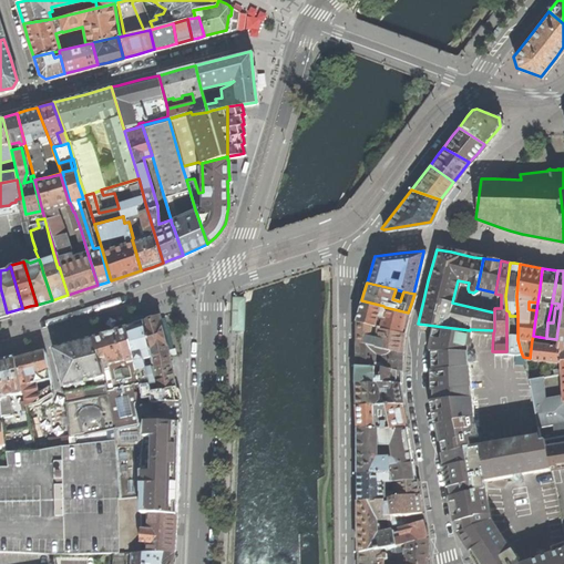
[(563,358),(563,289),(560,315),(556,339),(546,338),(533,336),(532,339),(530,358),(559,361),(560,359),(563,358)]
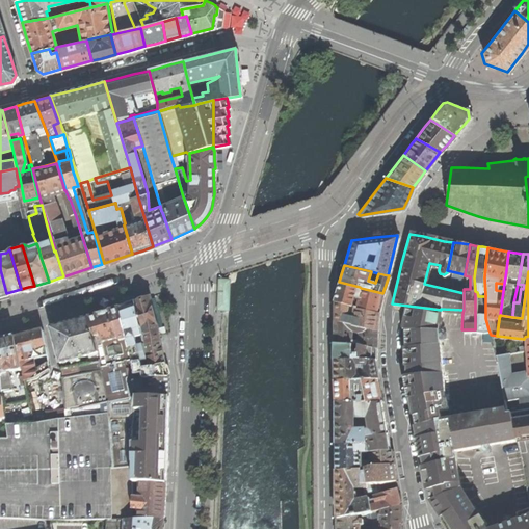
[(215,307),(225,307),(226,307),(228,276),(217,276),(215,307)]
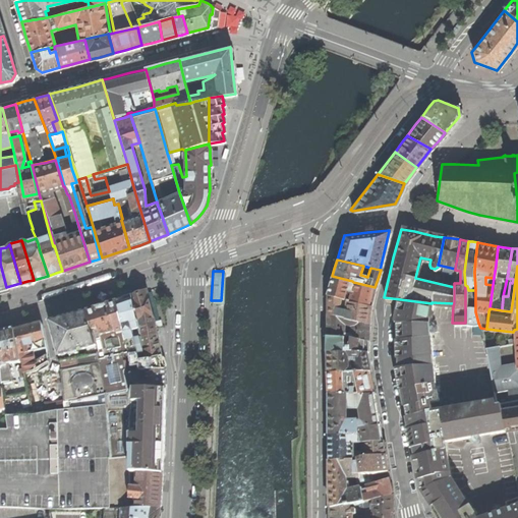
[(330,285),(327,295),(341,298),(343,299),(345,291),(350,292),(348,300),(370,305),(373,289),(375,287),(353,282),(352,281),(332,276),(330,285)]
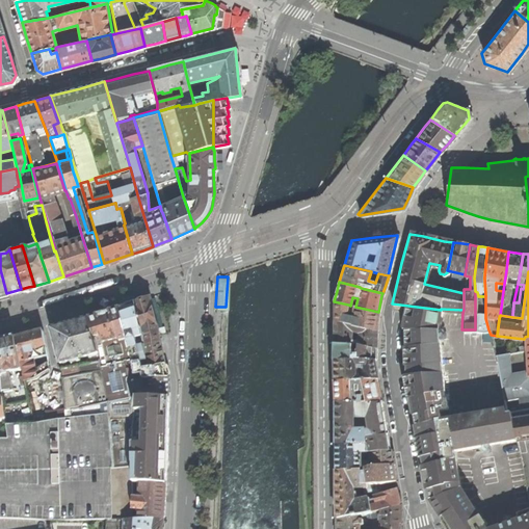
[(140,297),(132,300),(140,334),(143,346),(144,346),(146,344),(146,342),(158,339),(156,327),(154,319),(147,295),(140,297)]
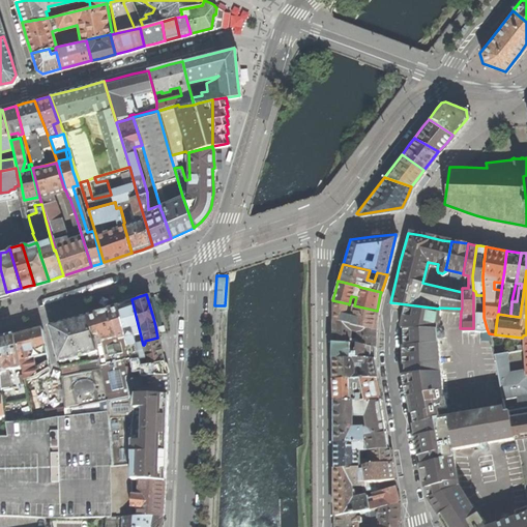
[(126,301),(118,304),(125,335),(132,361),(145,359),(143,345),(140,332),(132,299),(126,301)]
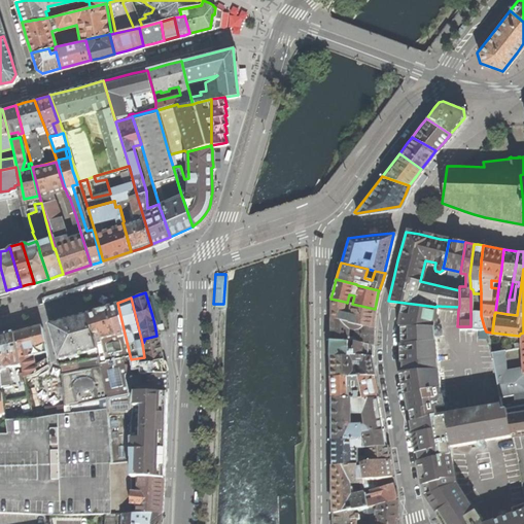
[(330,309),(330,317),(373,327),(374,317),(375,309),(352,304),(350,304),(349,313),(346,313),(346,310),(343,309),(345,302),(330,299),(330,309)]
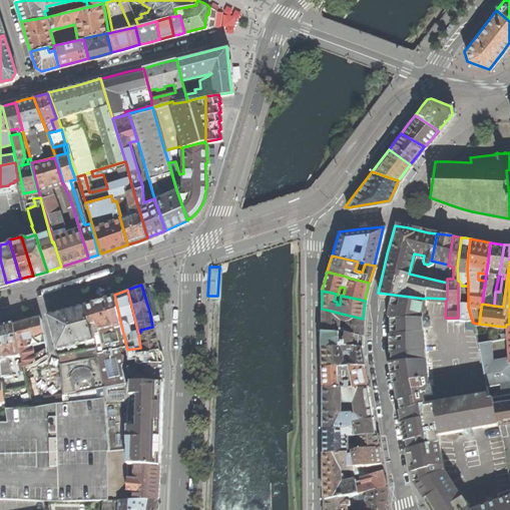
[(99,299),(83,304),(89,327),(95,347),(85,349),(72,351),(74,359),(58,362),(60,392),(38,394),(38,390),(28,391),(29,396),(28,397),(29,406),(31,406),(50,402),(103,396),(107,448),(126,447),(125,413),(125,412),(129,379),(129,365),(127,350),(121,325),(114,295),(99,299)]
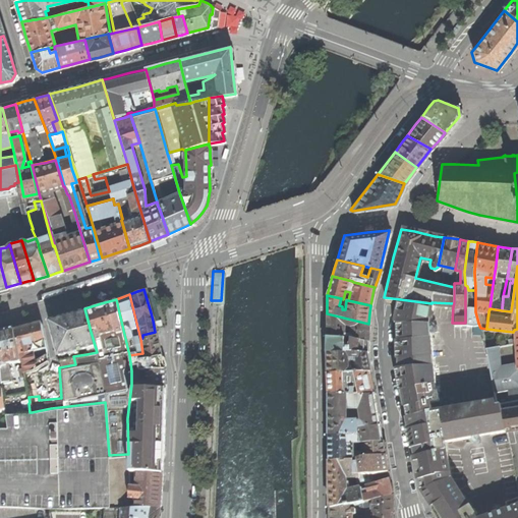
[(400,299),(396,322),(428,324),(432,303),(400,299)]
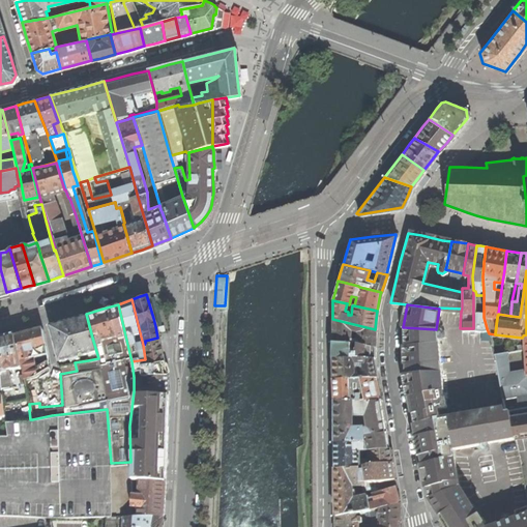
[(479,329),(487,328),(484,317),(484,312),(473,312),(473,328),(479,329)]
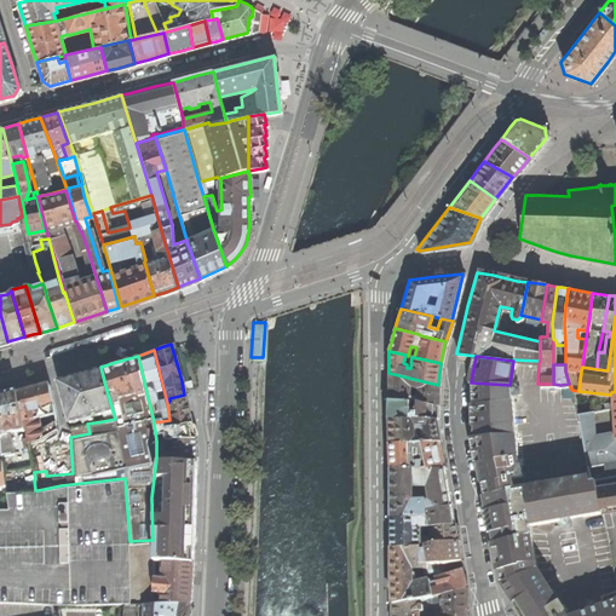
[(80,373),(57,379),(68,420),(102,412),(103,421),(115,419),(108,395),(101,367),(80,373)]
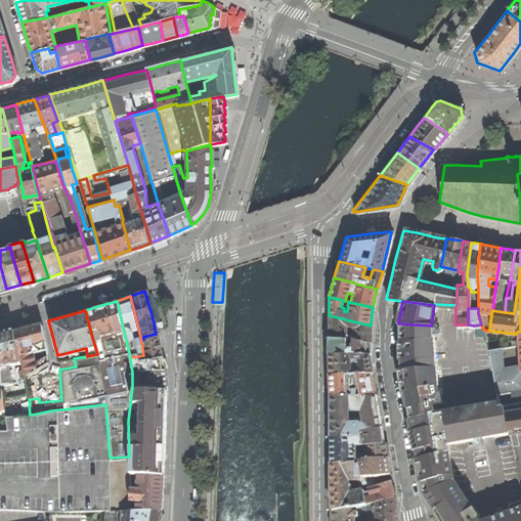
[(329,327),(329,337),(345,338),(345,326),(353,328),(352,339),(370,342),(370,334),(371,326),(329,315),(329,327)]
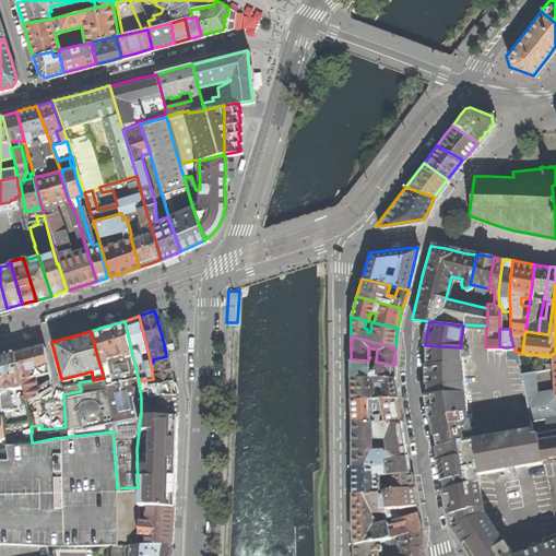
[(49,386),(48,378),(48,371),(43,344),(31,347),(14,352),(21,387),(23,398),(35,395),(49,386)]
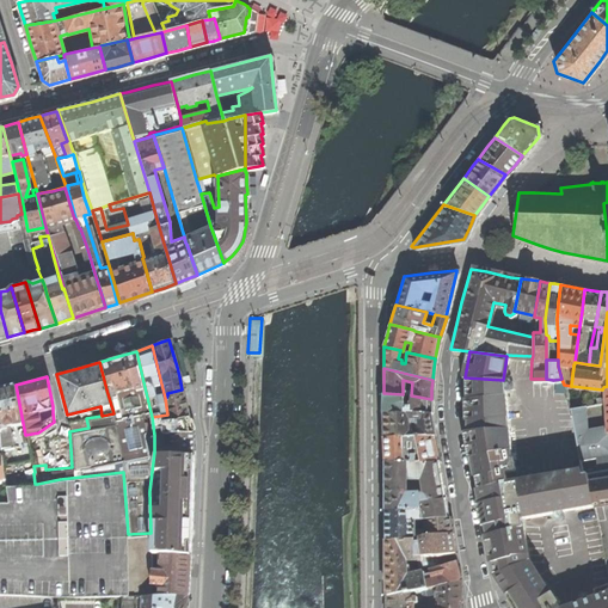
[(466,397),(504,394),(503,380),(465,378),(465,390),(466,397)]
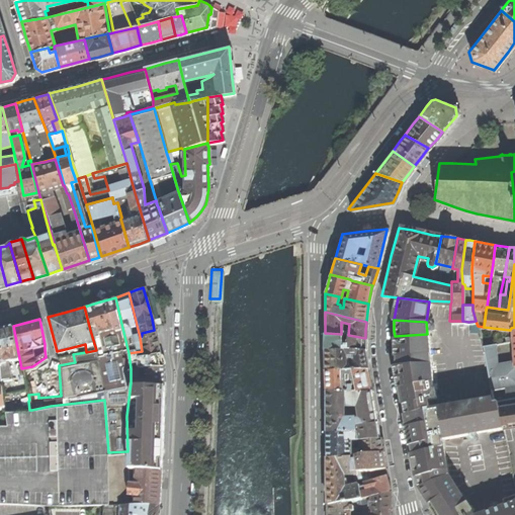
[(0,329),(0,380),(10,377),(7,360),(19,358),(13,326),(9,327),(0,329)]
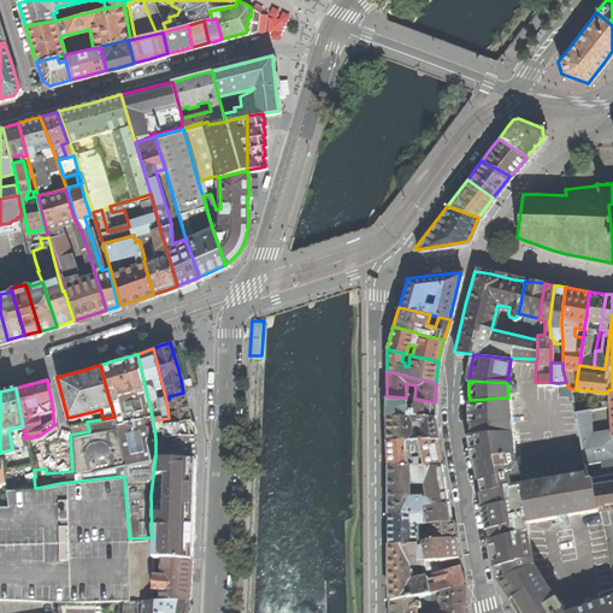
[(612,389),(608,390),(607,393),(609,404),(608,404),(609,429),(589,431),(588,407),(572,410),(587,476),(612,470),(612,389)]
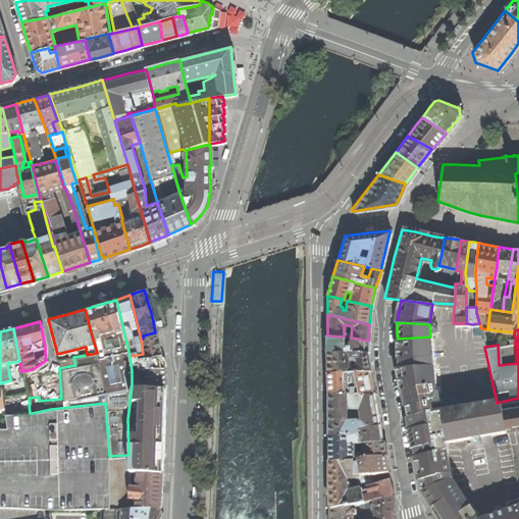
[(158,345),(155,332),(143,335),(143,338),(142,340),(141,340),(143,354),(144,358),(160,355),(158,345)]
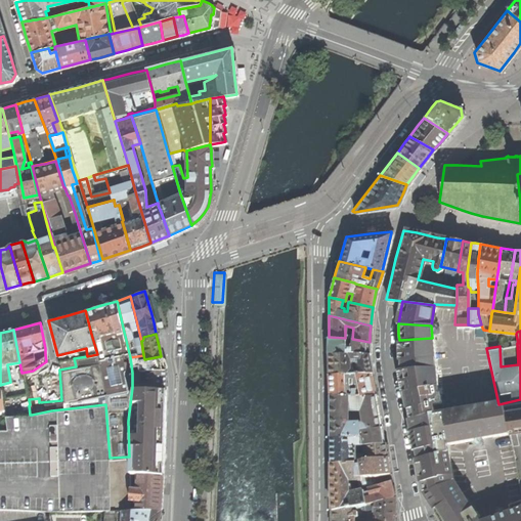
[(328,344),(328,353),(349,352),(350,351),(370,353),(370,348),(370,342),(352,339),(351,338),(350,347),(346,347),(346,338),(345,338),(329,337),(328,344)]
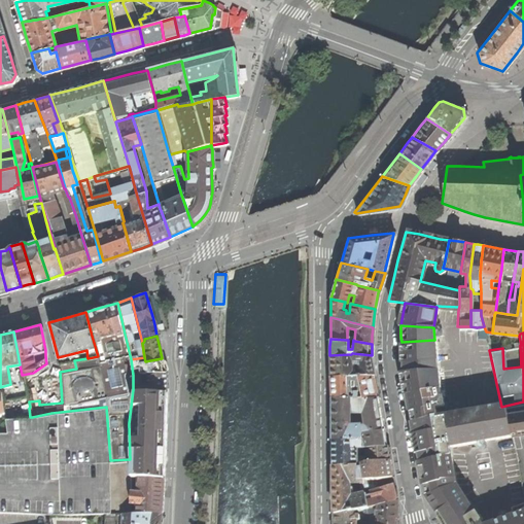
[(437,369),(434,340),(402,342),(402,357),(403,371),(437,369)]
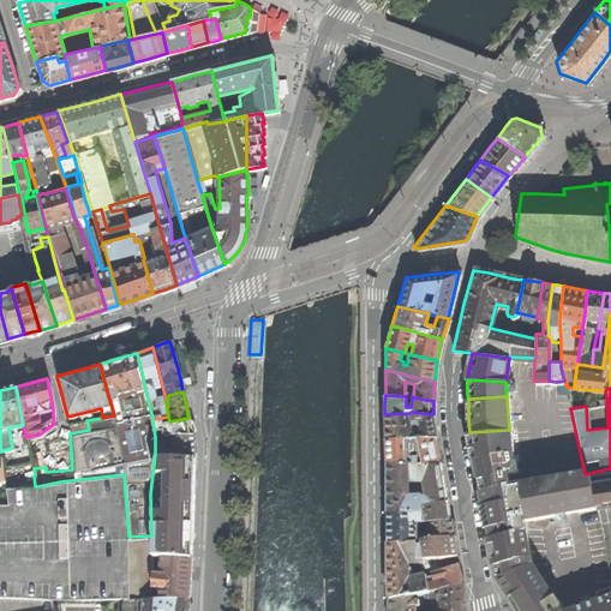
[(433,414),(411,412),(409,413),(384,414),(385,425),(385,437),(415,437),(435,436),(435,425),(433,414)]
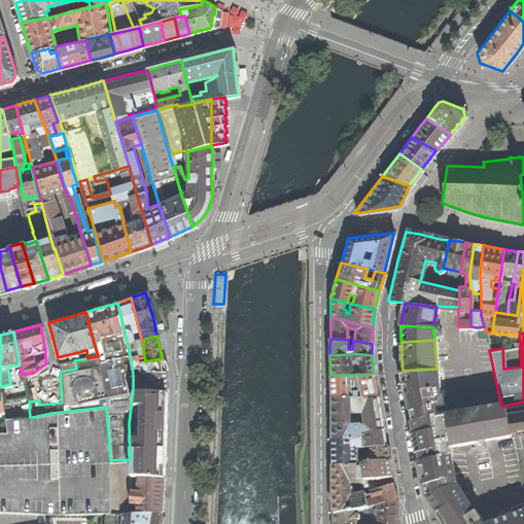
[(164,367),(162,358),(145,361),(144,357),(131,359),(133,375),(143,373),(165,372),(164,367)]
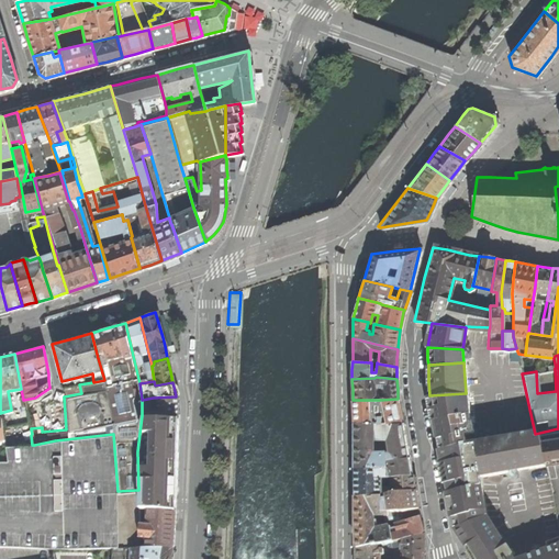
[(63,388),(64,397),(81,393),(79,384),(63,388)]
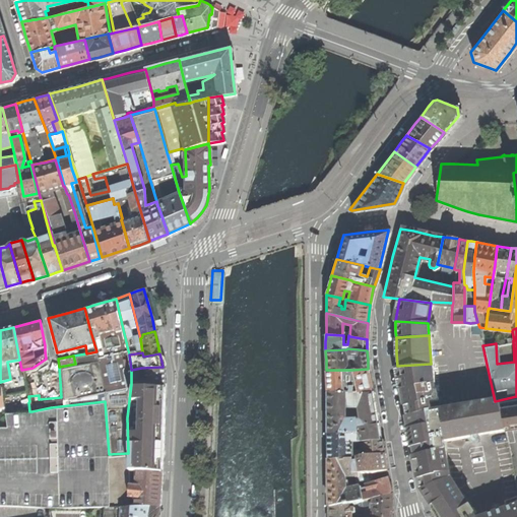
[(434,390),(431,364),(397,366),(404,408),(405,413),(430,409),(428,399),(435,398),(436,397),(435,390),(434,390)]
